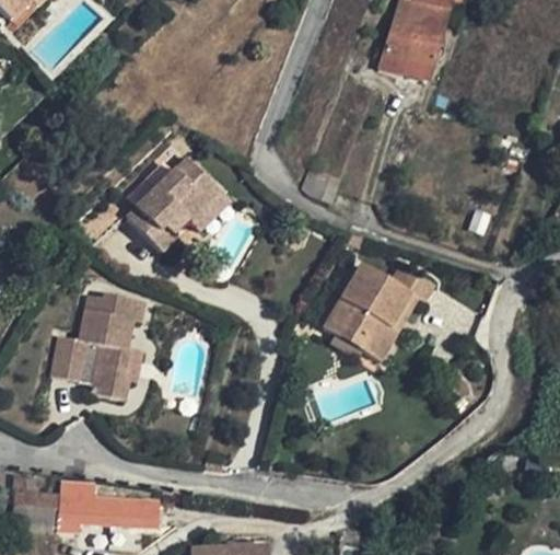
[(0,0),(0,4),(13,19),(32,0),(38,6),(44,0),(0,0)]
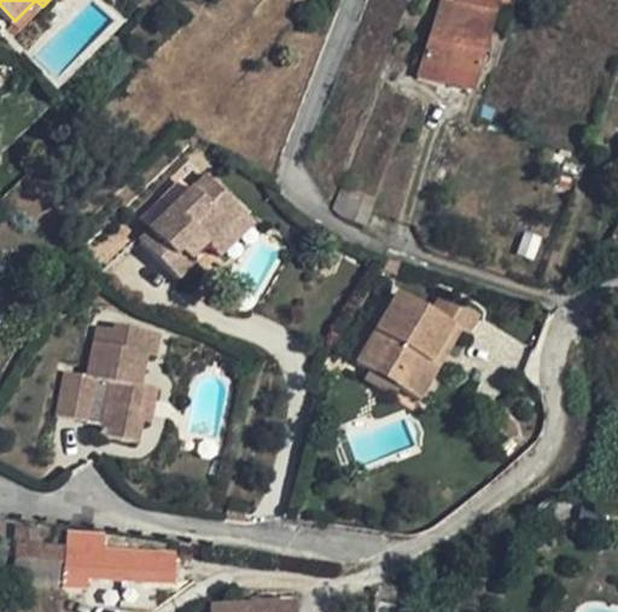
[(439,0),(418,73),(471,87),(496,0),(439,0)]
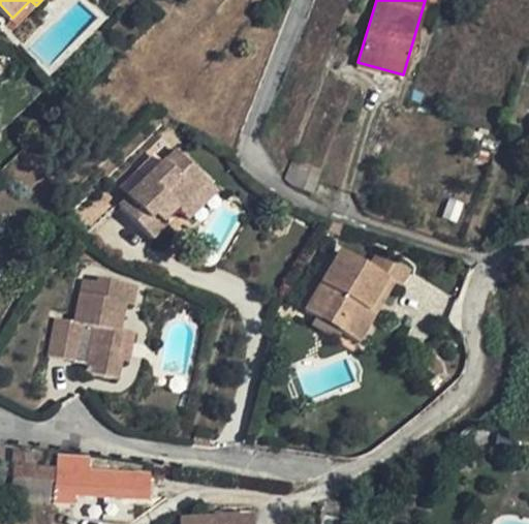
[(209,179),(177,146),(120,202),(152,235),(165,221),(164,220),(155,211),(168,197),(178,207),(179,208),(209,179)]
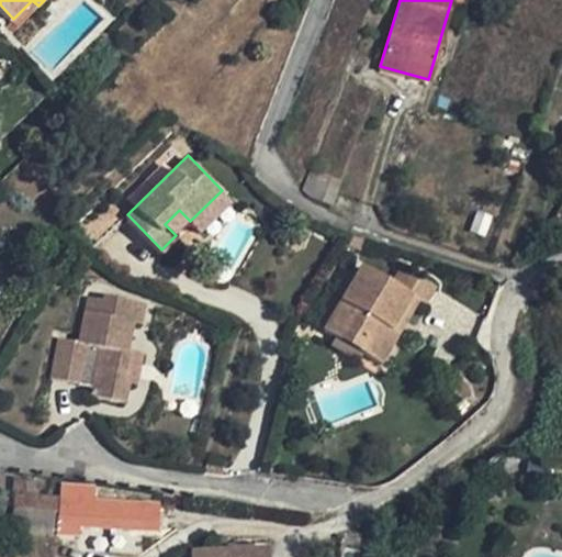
[(231,199),(222,190),(190,221),(199,230),(231,199)]
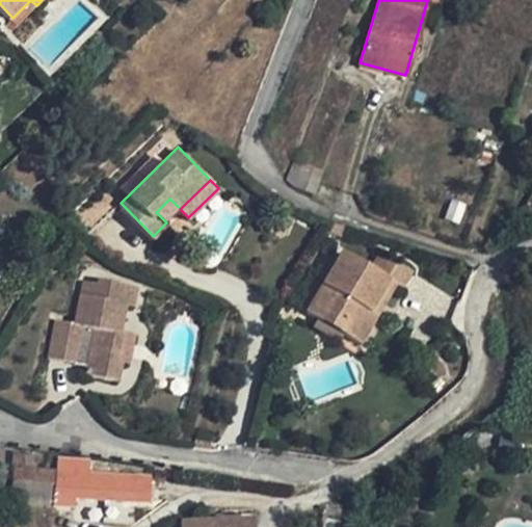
[(165,221),(179,208),(169,199),(156,212),(165,221)]
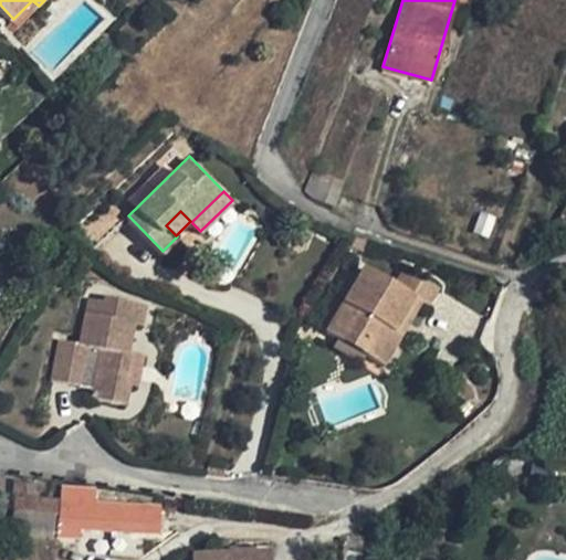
[(365,264),(326,329),(342,338),(347,329),(366,340),(360,349),(383,362),(401,331),(394,327),(413,295),(427,303),(438,285),(408,267),(397,284),(394,282),(365,264)]
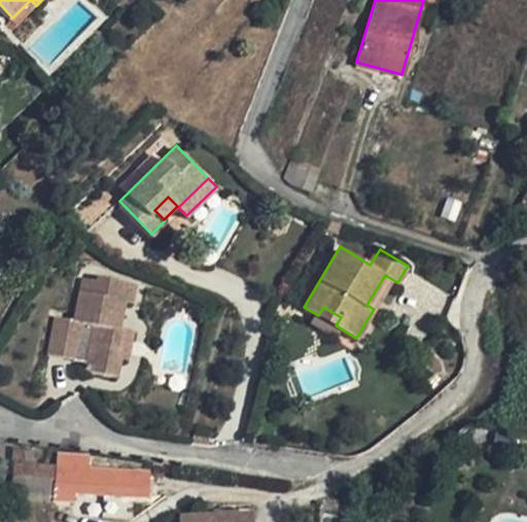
[(370,265),(380,249),(376,247),(366,263),(370,265)]
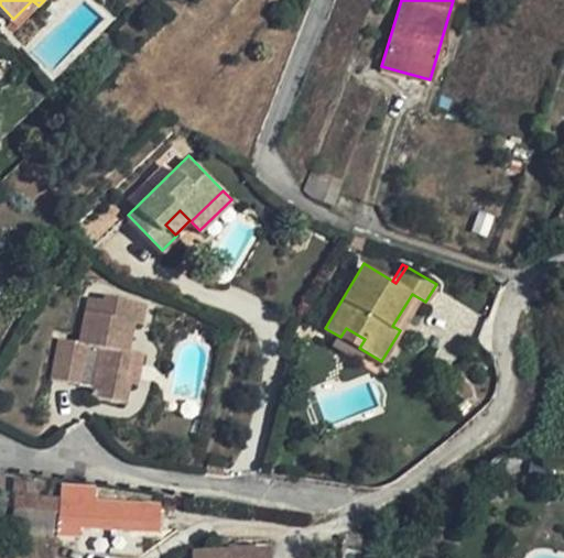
[(58,335),(51,375),(79,382),(80,378),(89,380),(88,383),(90,383),(89,389),(91,394),(125,401),(128,381),(125,380),(131,348),(127,348),(132,321),(140,323),(143,302),(120,296),(120,295),(105,292),(104,297),(88,294),(78,339),(58,335)]
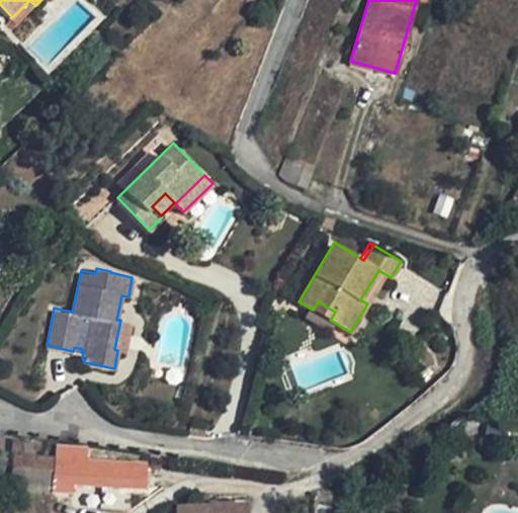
[(378,270),(360,300),(367,304),(384,274),(378,270)]
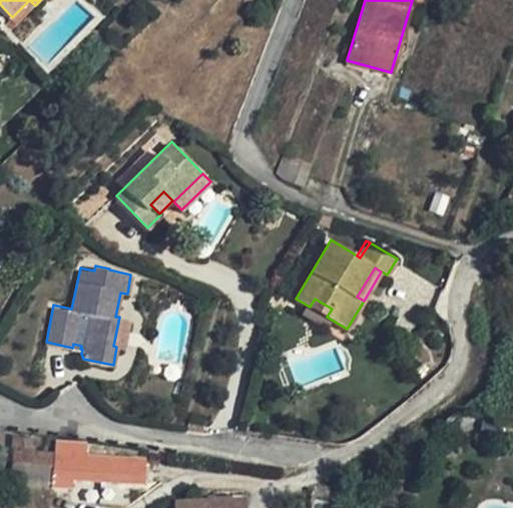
[(332,309),(315,299),(310,307),(327,317),(332,309)]
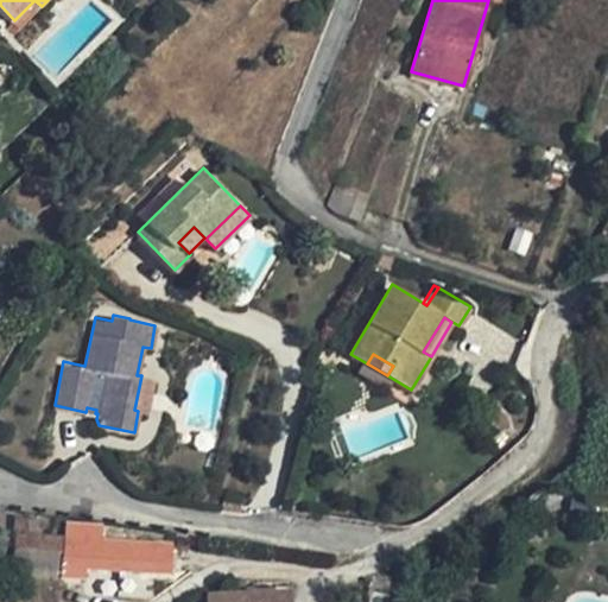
[(134,410),(138,411),(146,412),(153,378),(141,375),(134,410)]
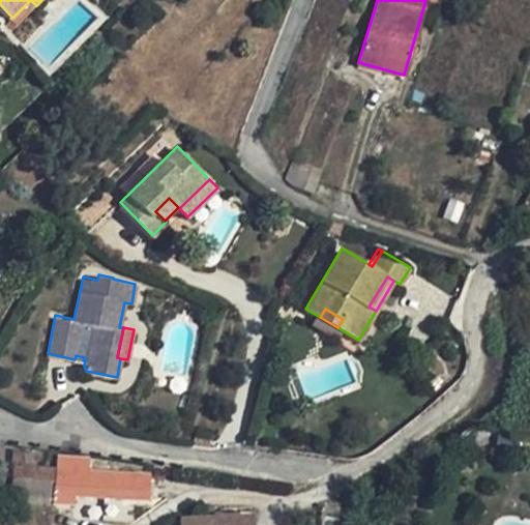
[(57,453),(53,497),(71,498),(72,490),(148,496),(149,473),(88,468),(90,456),(57,453)]
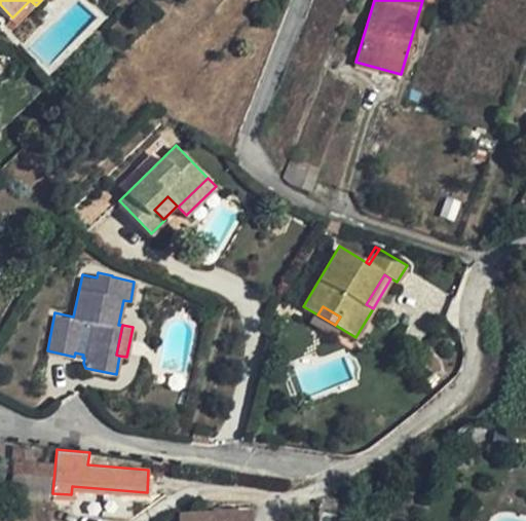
[(55,461),(13,457),(10,489),(52,493),(55,461)]
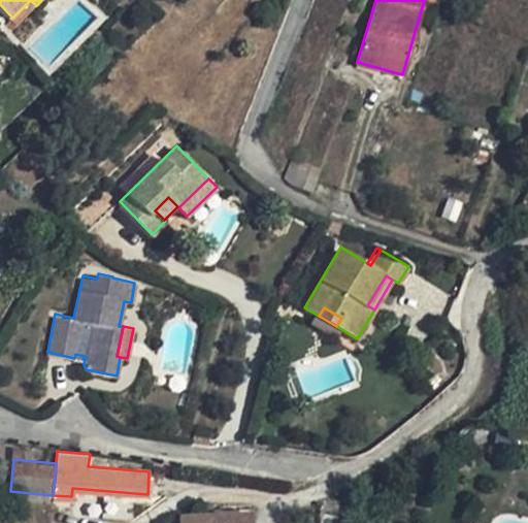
[(177,514),(177,522),(252,522),(252,512),(177,514)]
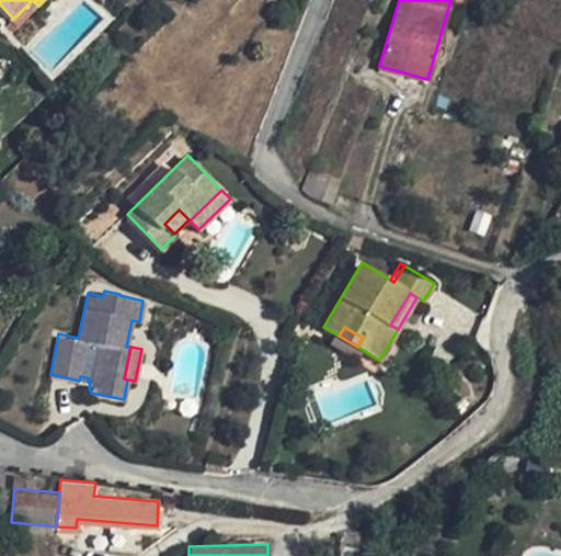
All buildings are outlined.
